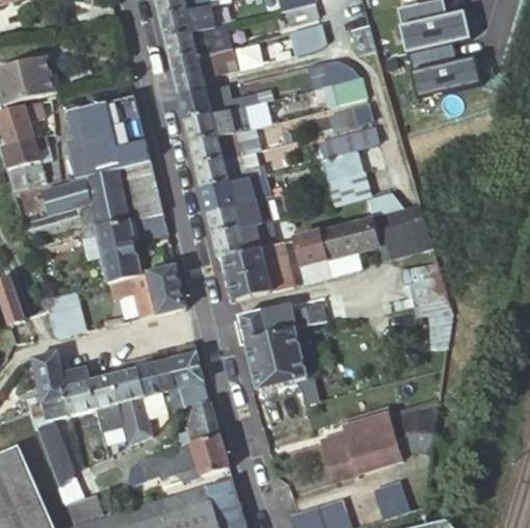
[(158,0),(162,17),(188,10),(185,0),(158,0)]
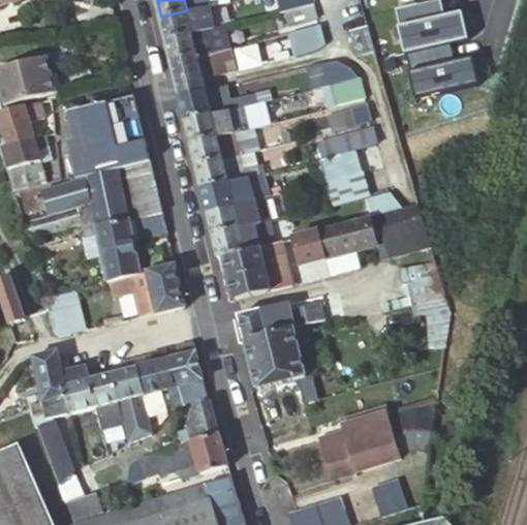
[(212,3),(211,0),(184,0),(187,10),(209,4),(212,3)]
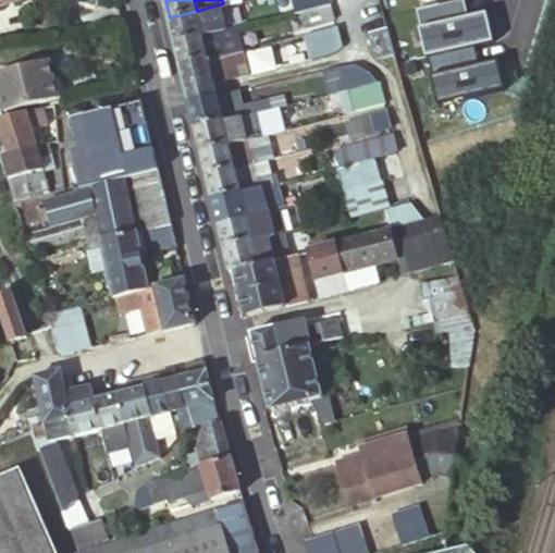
[(266,0),(266,57),(332,58),(332,0),(266,0)]
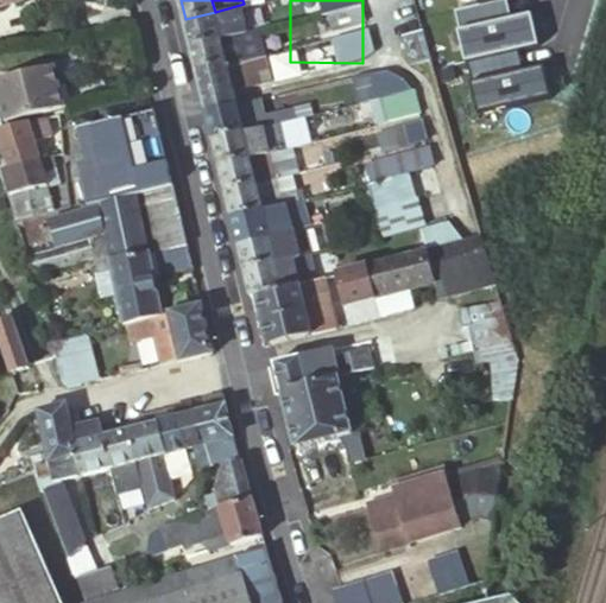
[(240,5),(215,12),(221,35),(247,29),(240,5)]
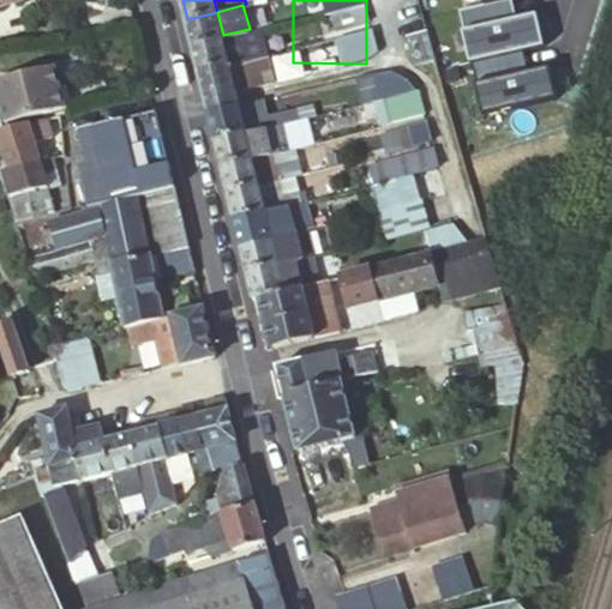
[(217,12),(187,19),(193,43),(223,35),(217,12)]
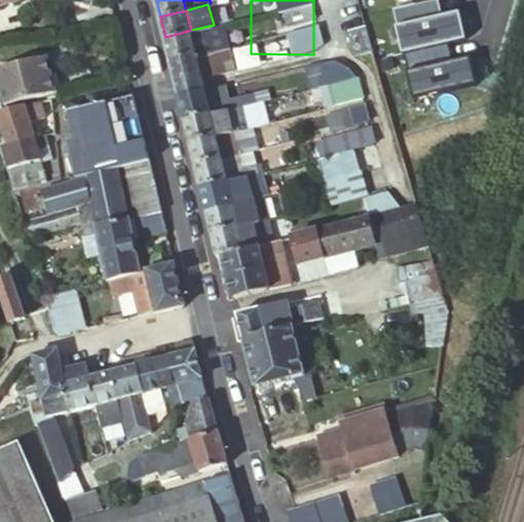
[(221,46),(215,24),(214,25),(191,30),(196,52),(221,46)]
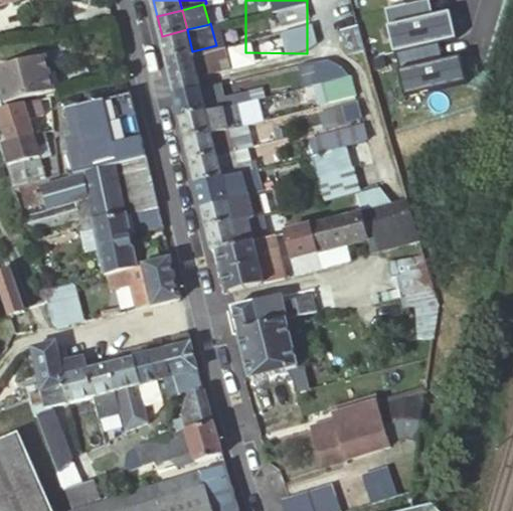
[(364,46),(358,24),(340,28),(347,50),(364,46)]
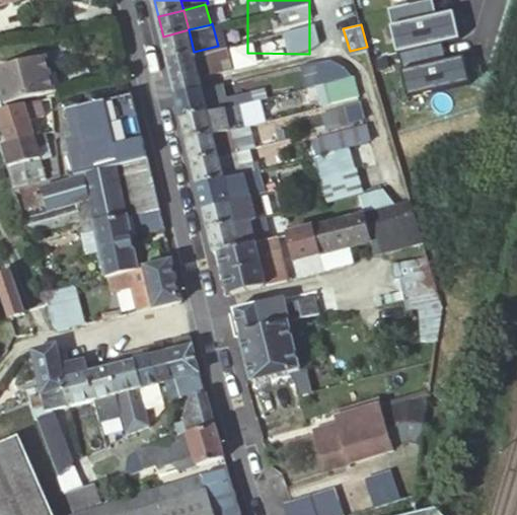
[(189,29),(163,37),(168,59),(194,52),(189,29)]
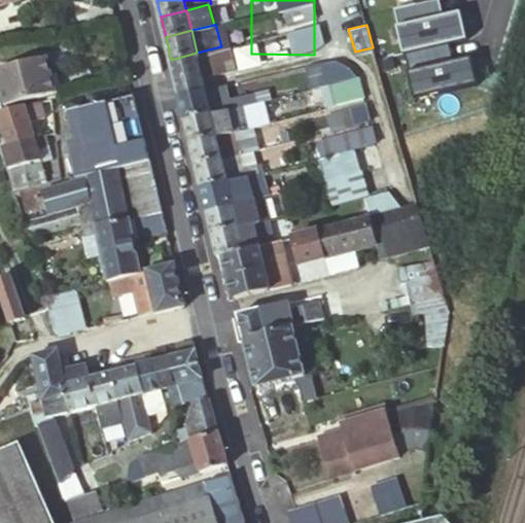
[(233,56),(230,44),(221,46),(223,57),(233,56)]
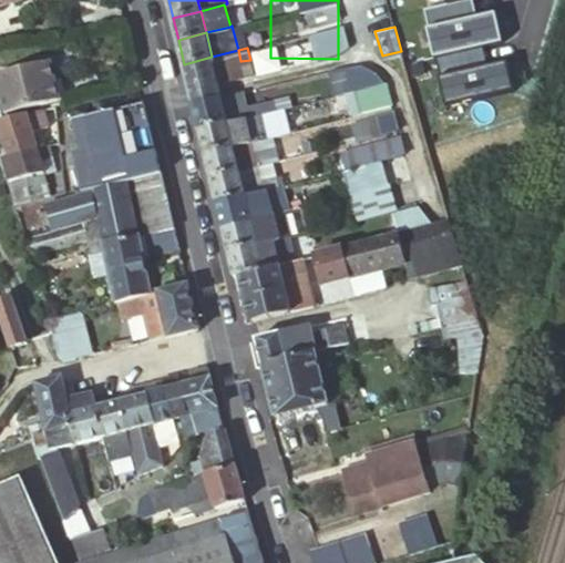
[(238,50),(212,57),(217,81),(244,73),(240,61),(238,50)]
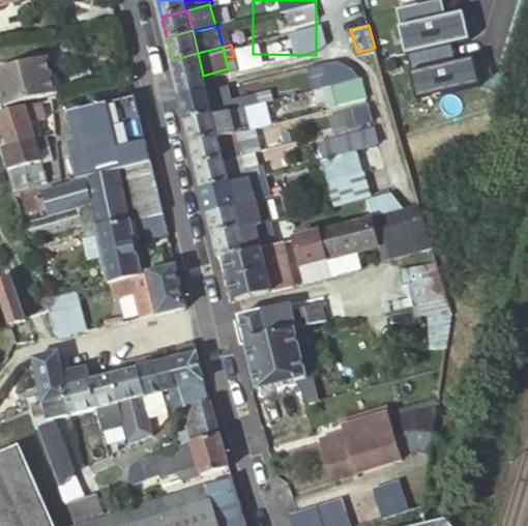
[(198,53),(172,60),(180,96),(206,90),(203,76),(198,53)]
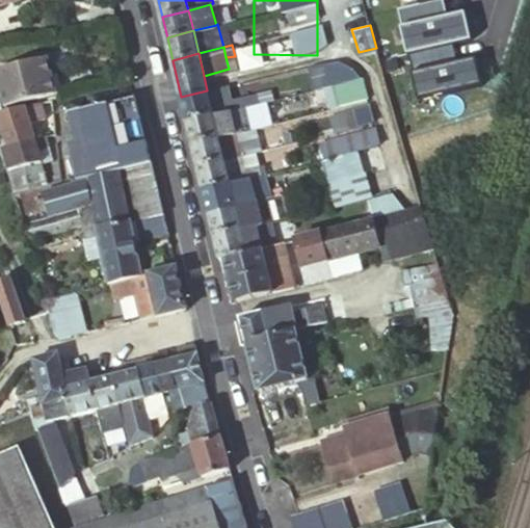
[(45,55),(25,59),(16,62),(0,66),(0,95),(2,103),(59,89),(55,72),(49,74),(45,55)]
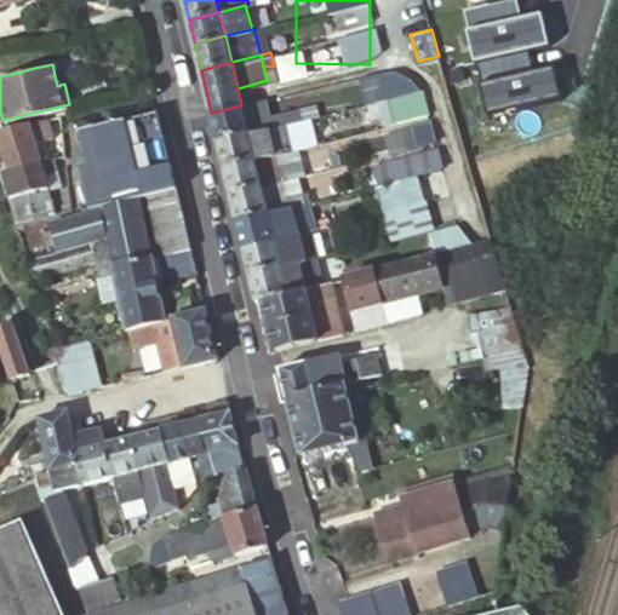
[(274,65),(263,67),(267,80),(276,78),(274,65)]
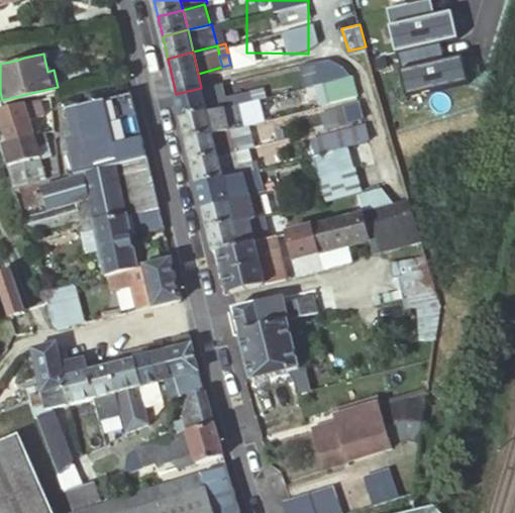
[(223,82),(201,88),(207,109),(252,98),(249,89),(227,95),(223,82)]
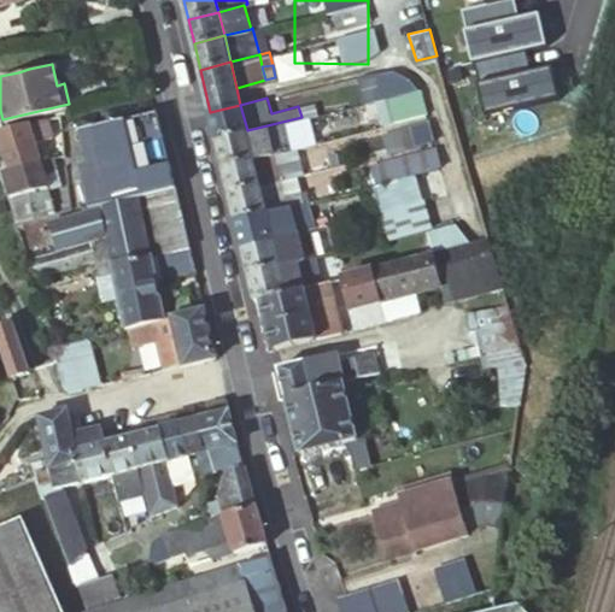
[(240,105),(210,112),(217,139),(247,130),(240,105)]
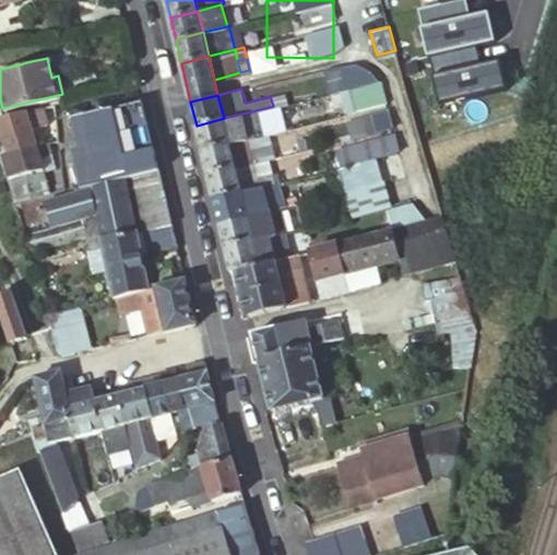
[(92,184),(158,168),(142,99),(73,117),(80,148),(73,150),(83,187),(92,184)]
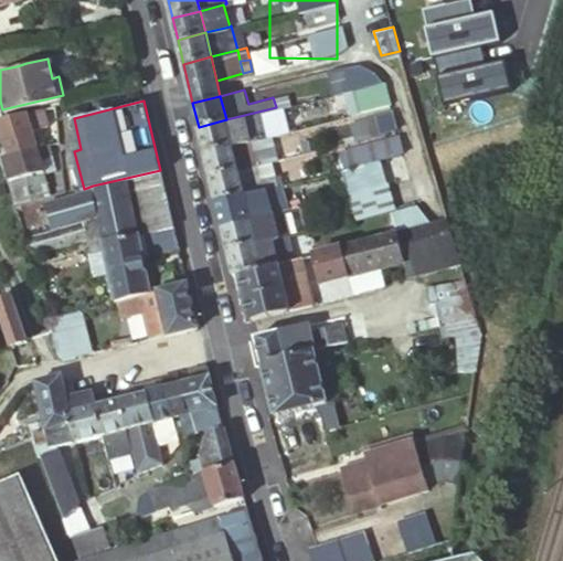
[(33,147),(30,109),(0,116),(0,134),(6,154),(33,147)]
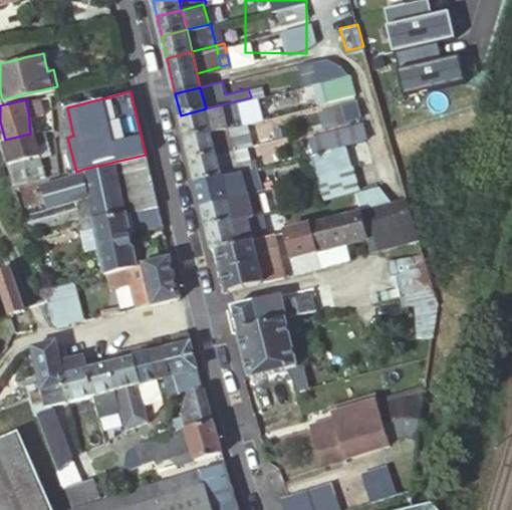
[(355,99),(318,109),(322,124),(359,114),(355,99)]
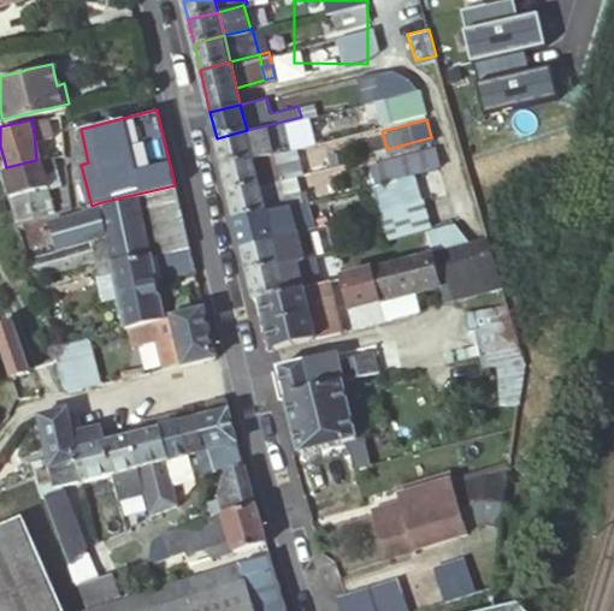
[(247,130),(217,138),(223,165),(253,158),(247,130)]
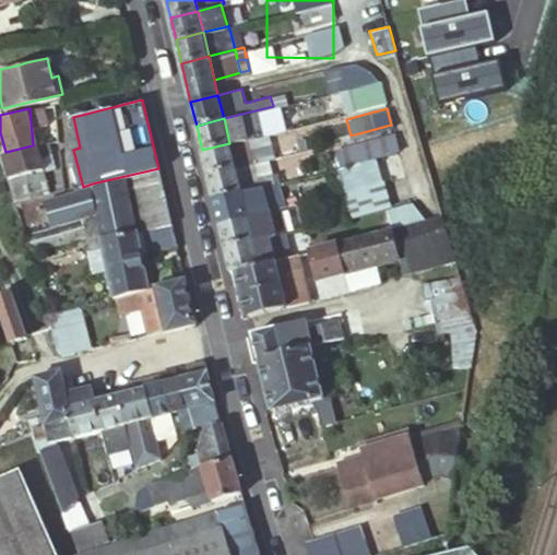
[(398,149),(393,131),(342,145),(346,162),(398,149)]
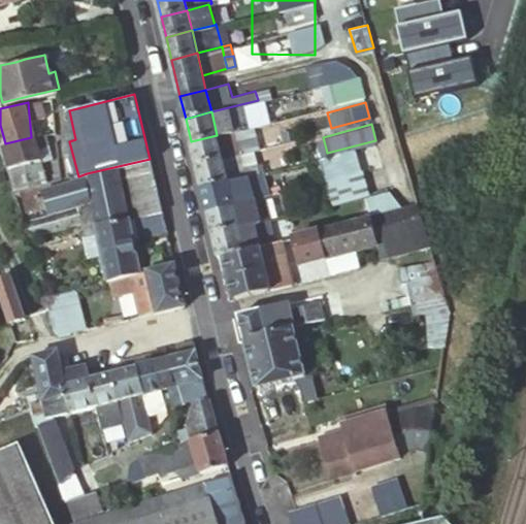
[(217,135),(191,141),(197,164),(240,153),(234,130),(217,135)]
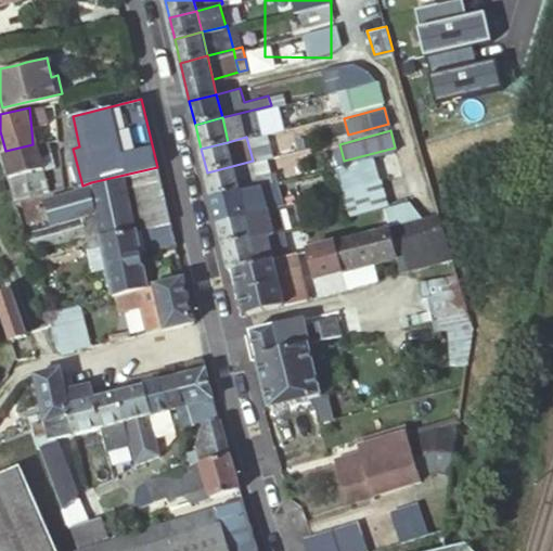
[(0,158),(13,200),(39,193),(33,144),(5,151),(0,152),(0,158)]
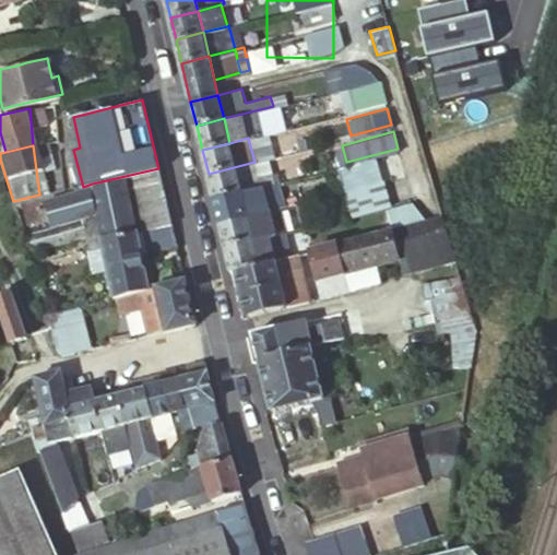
[(255,162),(209,174),(214,197),(241,190),(260,185),(255,162)]
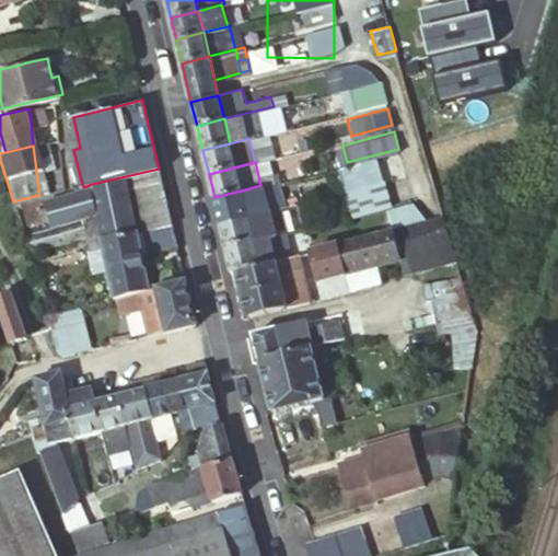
[(172,223),(159,169),(92,184),(93,187),(44,199),(50,226),(83,216),(85,227),(99,224),(103,241),(136,232),(141,231),(172,223)]
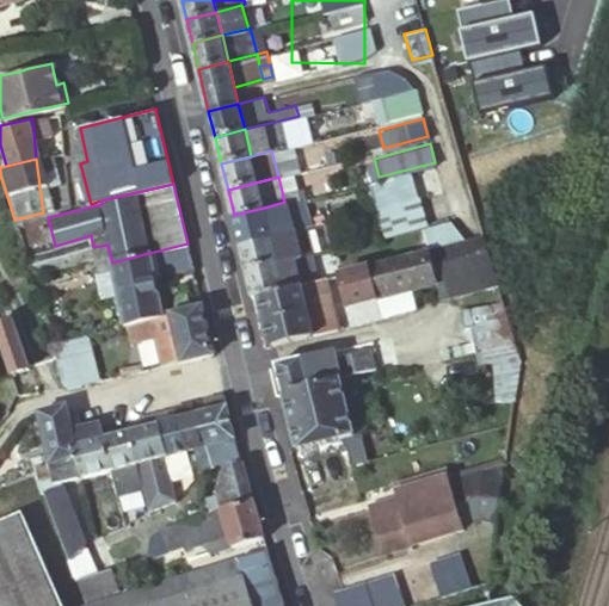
[(419,193),(371,206),(379,235),(426,222),(419,193)]
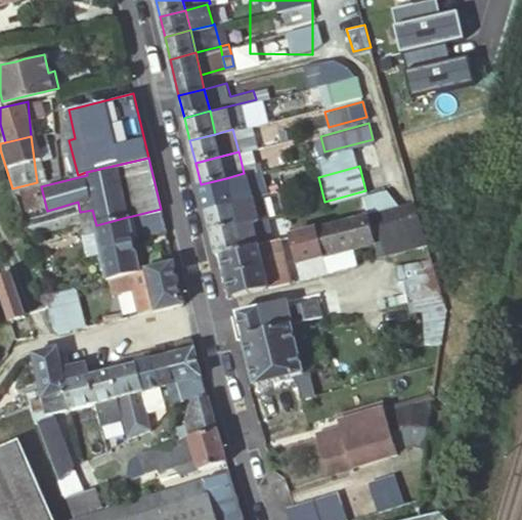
[(262,176),(260,169),(247,173),(249,179),(262,176)]
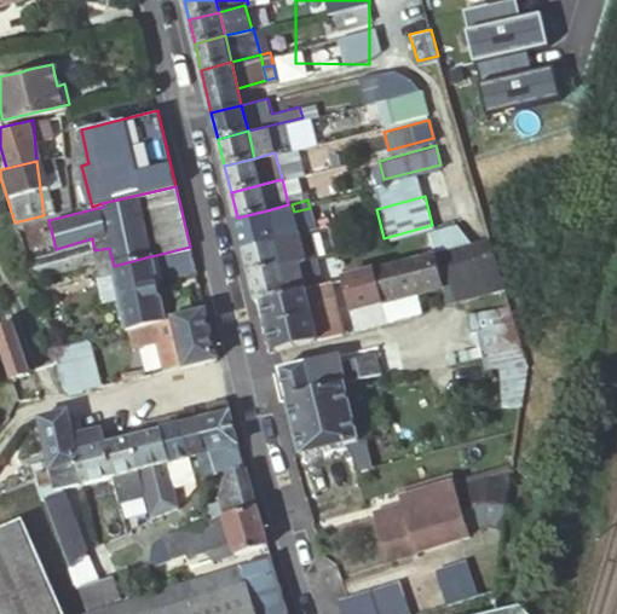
[(288,204),(267,210),(274,237),(298,231),(294,212),(292,204),(288,204)]
